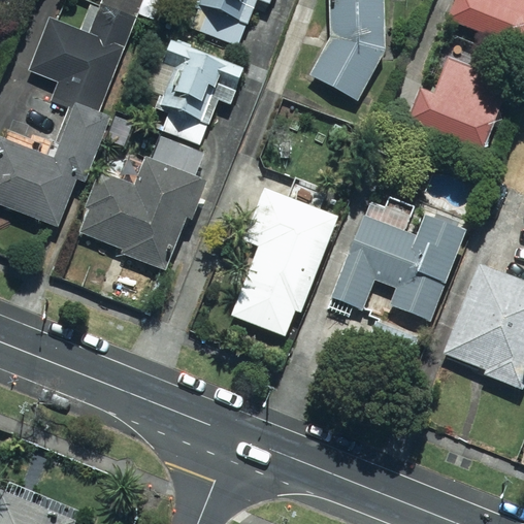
[(103,0),(91,33),(51,18),(30,70),(58,82),(53,95),(99,113),(142,0),(103,0)]
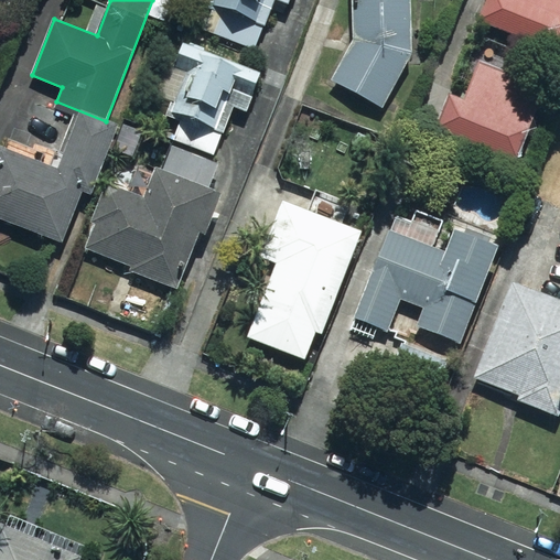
[(214,0),(213,4),(222,8),(213,30),(256,47),(275,0),(284,0),(290,2),(291,0),(214,0)]
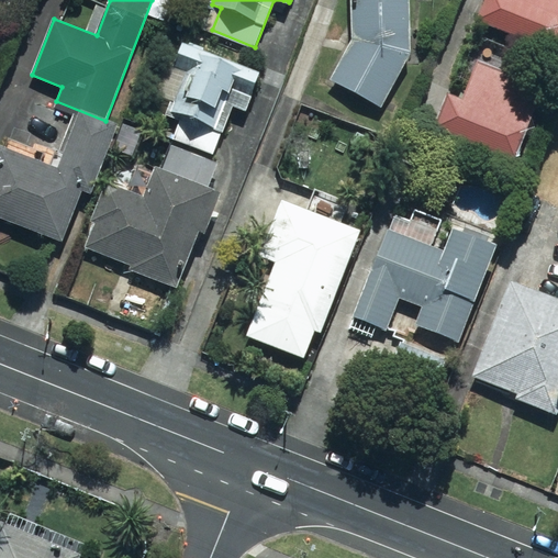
[(412,55),(406,0),(350,0),(352,36),(328,79),(383,108),(412,55)]
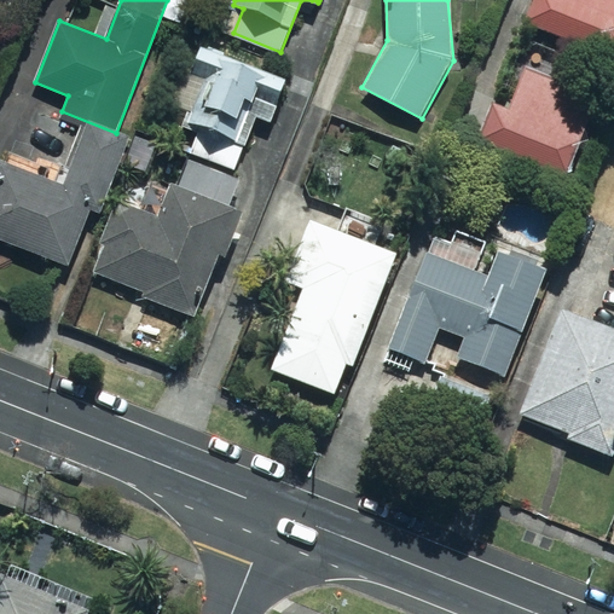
[(532,0),(522,24),(613,58),(613,0),(532,0)]
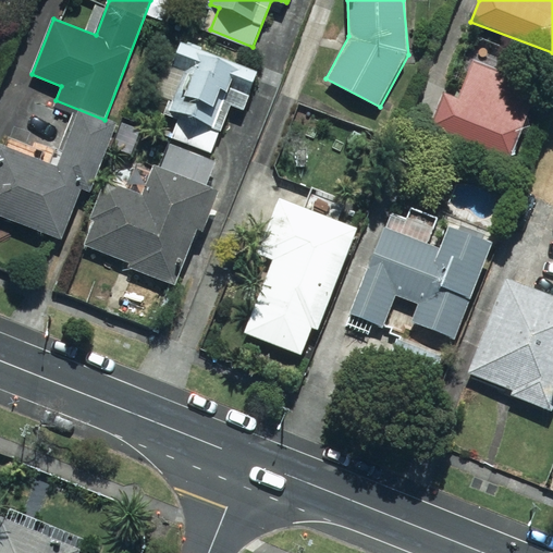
[(259,73),(181,39),(170,64),(185,71),(169,110),(182,117),(174,134),(212,150),(232,106),(244,110),(259,73)]
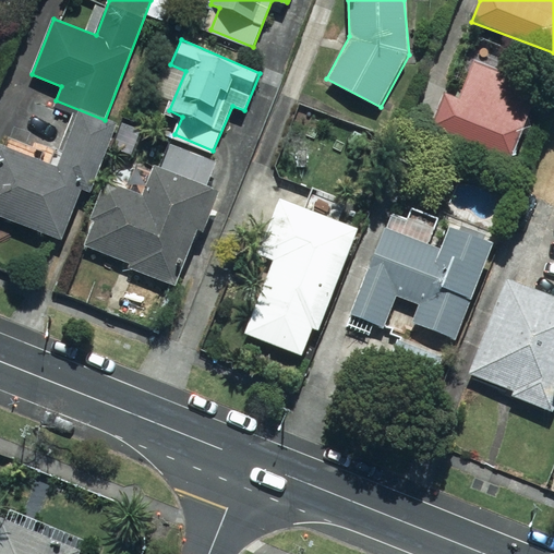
[(534,82),(472,60),(457,101),(441,96),(429,130),(515,160),(534,106),(527,104),(534,82)]
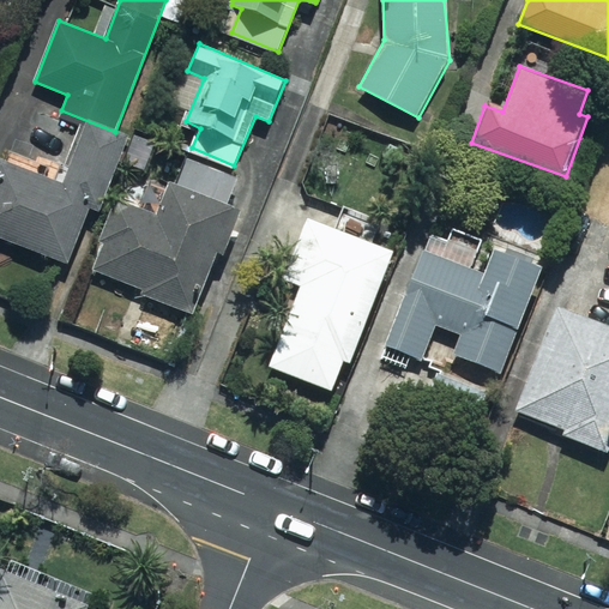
[(130,143),(79,125),(58,184),(0,161),(0,243),(70,270),(92,206),(106,210),(130,143)]
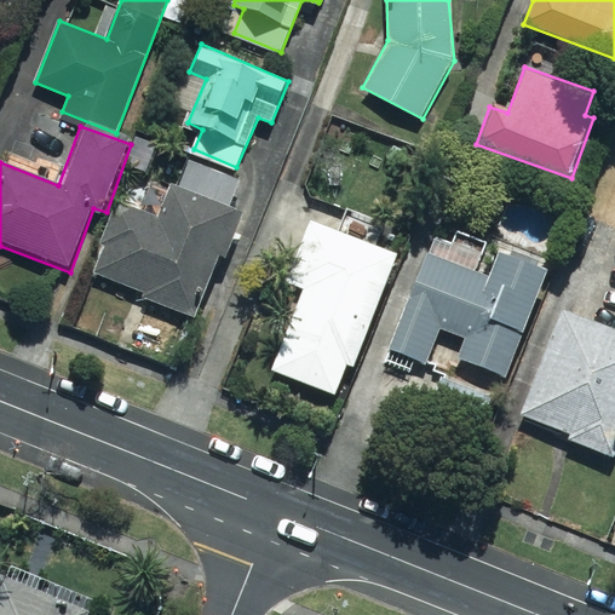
[(159,218),(116,201),(88,270),(149,294),(147,299),(194,319),(219,257),(226,260),(245,214),(228,208),(240,180),(191,160),(178,191),(171,189),(159,218)]
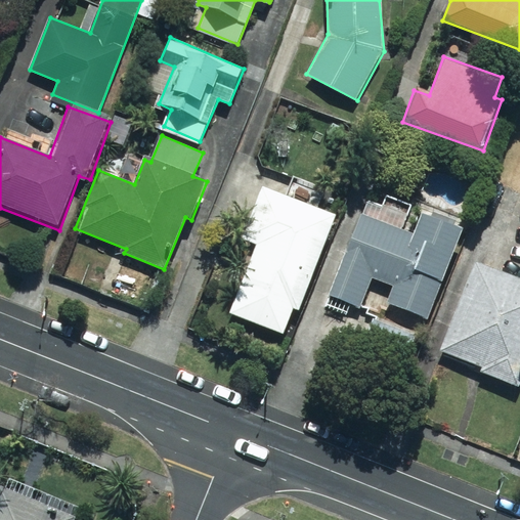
[(288,197),(261,187),(243,235),(261,243),(233,314),(284,333),(292,310),(298,312),(334,219),(316,212),(325,189),(295,178),(288,197)]
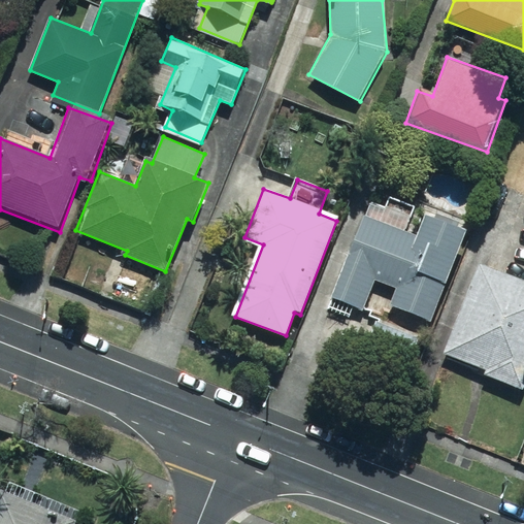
[(387,203),(367,197),(331,299),(366,312),(377,281),(396,288),(389,307),(433,323),(465,232),(459,230),(462,223),(440,216),(438,222),(420,216),(414,236),(404,233),(414,204),(390,196),(387,203)]
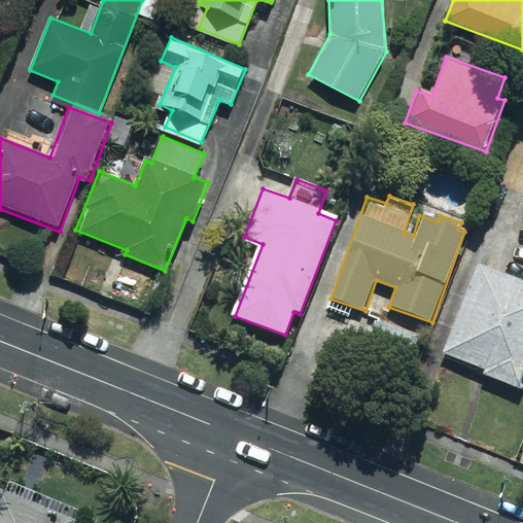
[(522,279),(477,263),(443,353),(486,370),(484,375),(522,389),(522,279)]
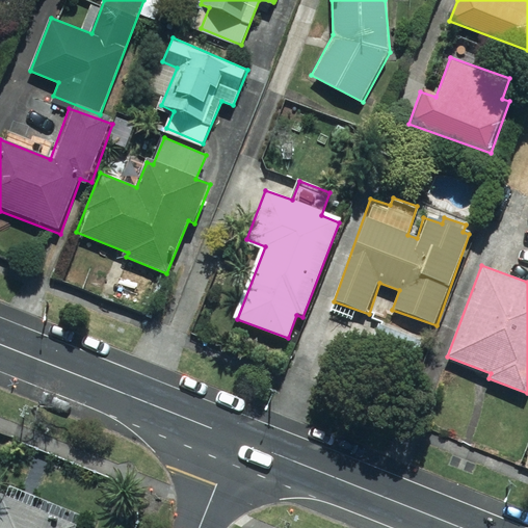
[(60,518),(5,493),(0,503),(0,527),(69,527),(57,523),(60,518)]
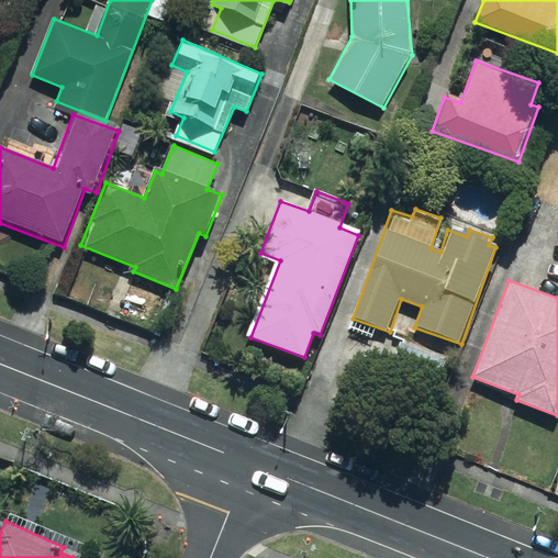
All buildings are outlined.
